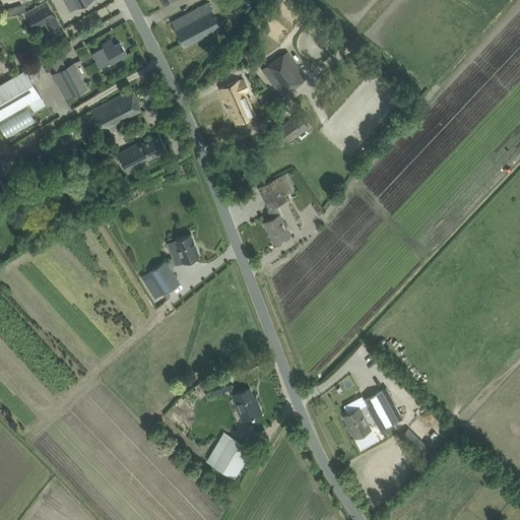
[(63,0),(70,11),(89,0),(63,0)]
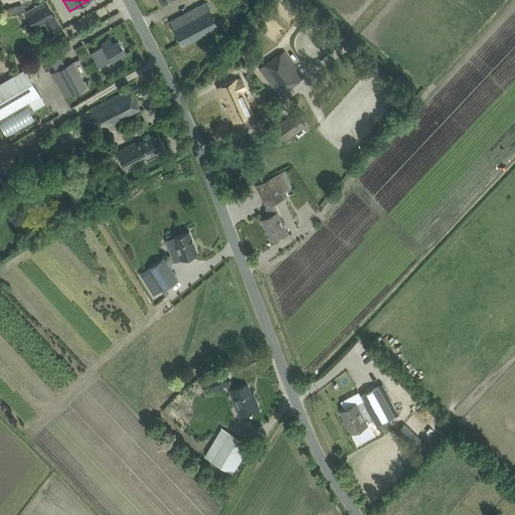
[(49,31),(59,26),(45,1),(37,6),(25,13),(33,27),(43,22),(49,31)]
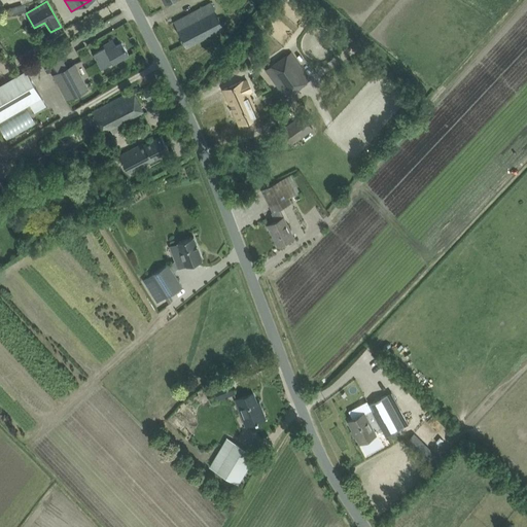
[(218,16),(211,2),(174,22),(187,46),(223,27),(218,16)]
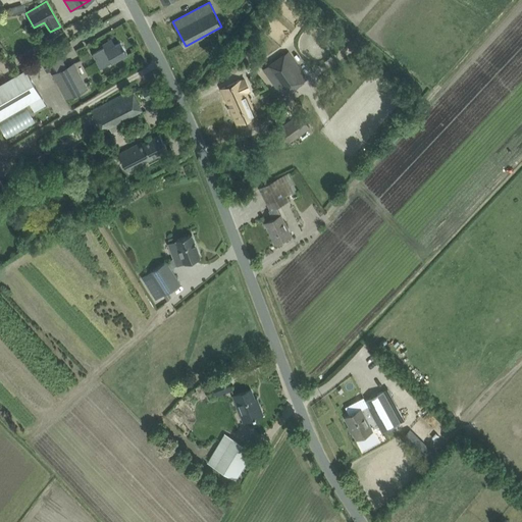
[(14,14),(27,11),(24,4),(12,8),(14,14)]
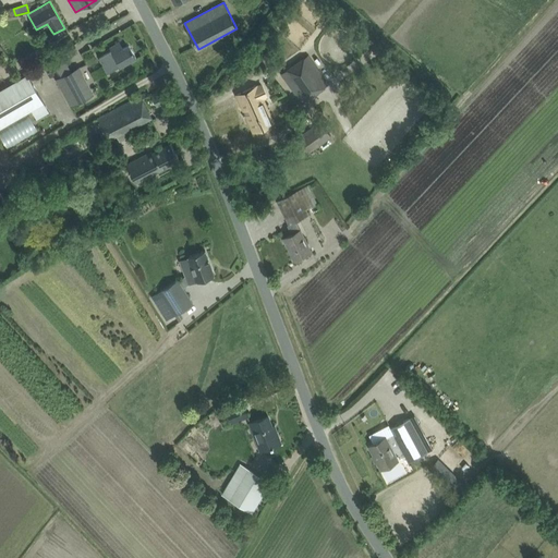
[(111,50),(99,57),(104,65),(106,64),(109,71),(120,65),(120,67),(136,58),(129,45),(122,48),(119,43),(110,48),(109,48),(111,50)]
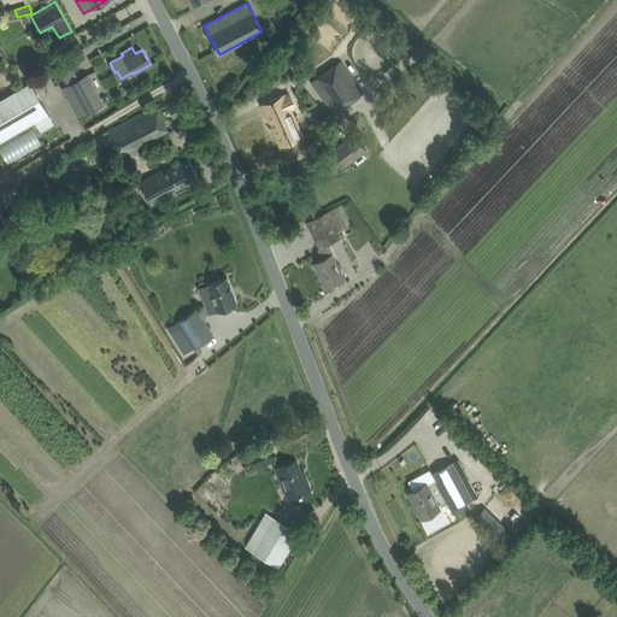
[(364,94),(341,60),(335,64),(310,83),(333,115),(364,94)]
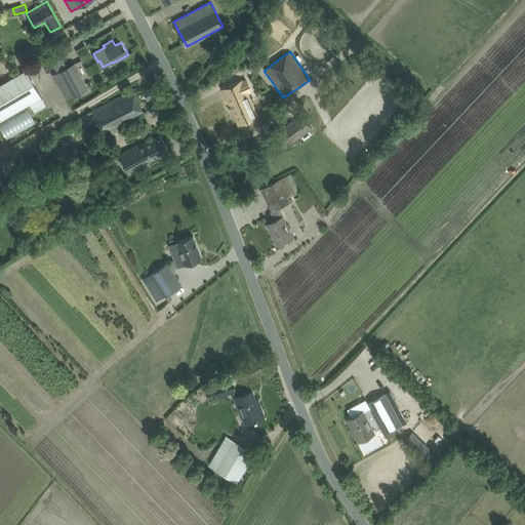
[(51,75),(66,101),(87,88),(73,63),(66,66),(62,58),(51,65),(56,72),(51,75)]
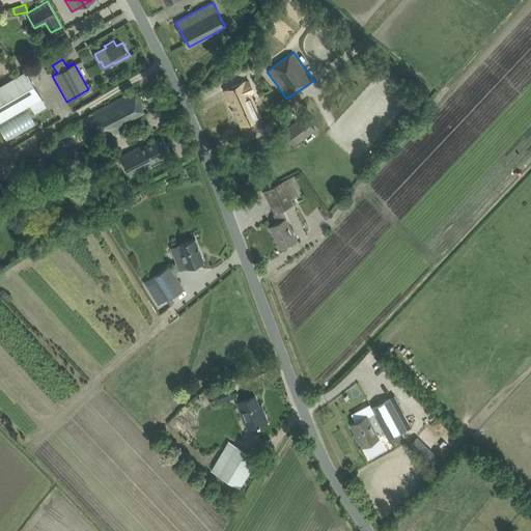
[(25,71),(0,84),(0,121),(30,105),(34,113),(47,107),(25,71)]
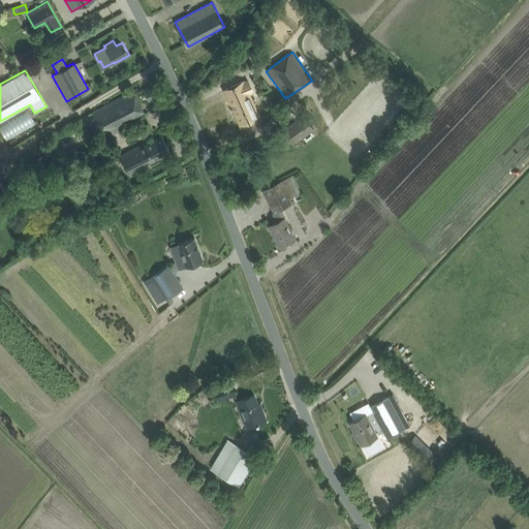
[(235,107),(241,124),(258,116),(252,101),(254,100),(250,93),(252,92),(248,81),(244,83),(243,81),(235,85),(225,89),(228,97),(230,96),(235,107)]
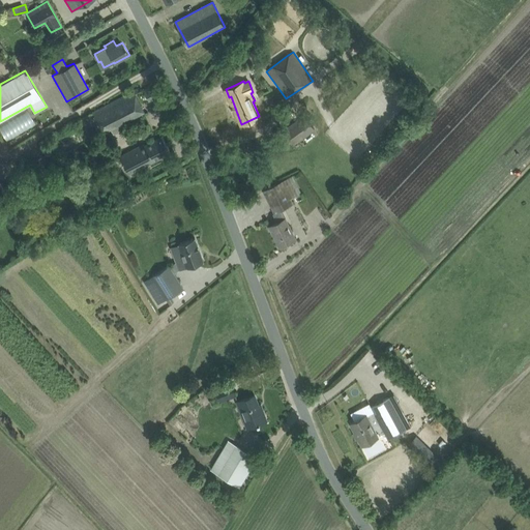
[(163,94),(156,82),(143,89),(149,101),(163,94)]
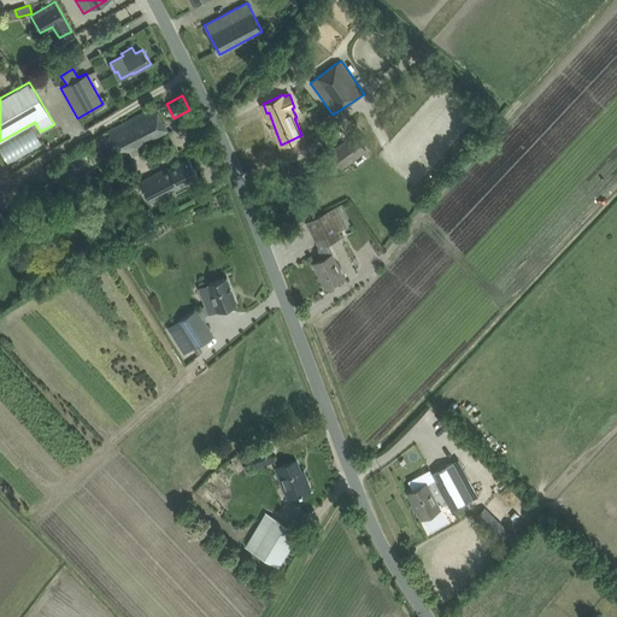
[(119,157),(153,137),(164,131),(160,133),(157,127),(164,122),(156,105),(145,111),(106,133),(119,157)]
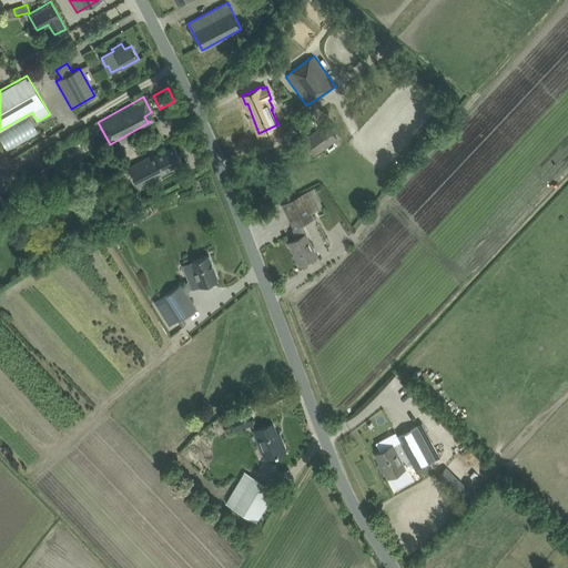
[(293,107),(287,112),(293,118),(298,111),(293,107)]
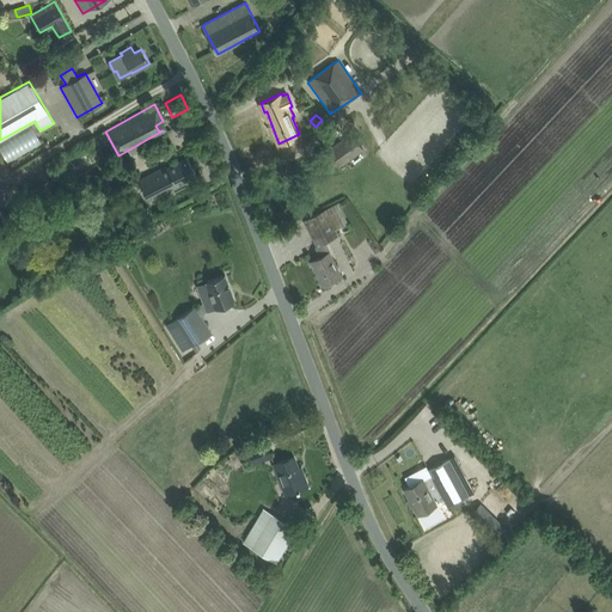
[(325,151),(338,167),(362,150),(350,133),(325,151)]
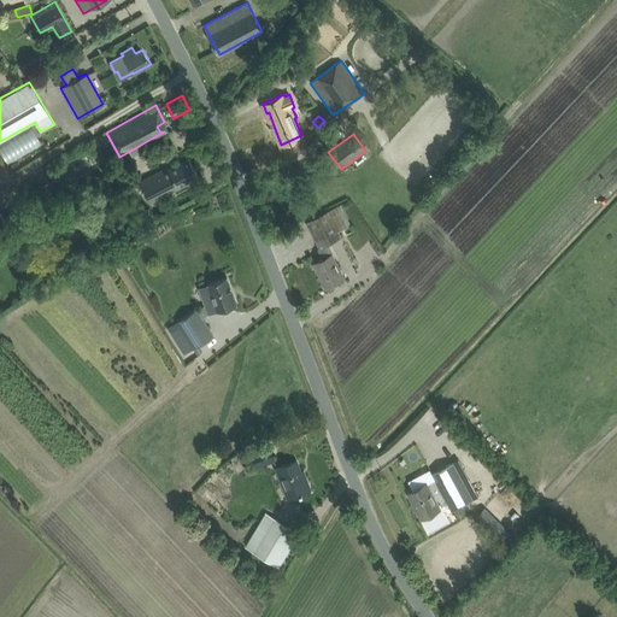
[(188,158),(178,164),(168,170),(168,168),(142,181),(140,182),(150,203),(153,201),(188,182),(199,177),(188,158)]
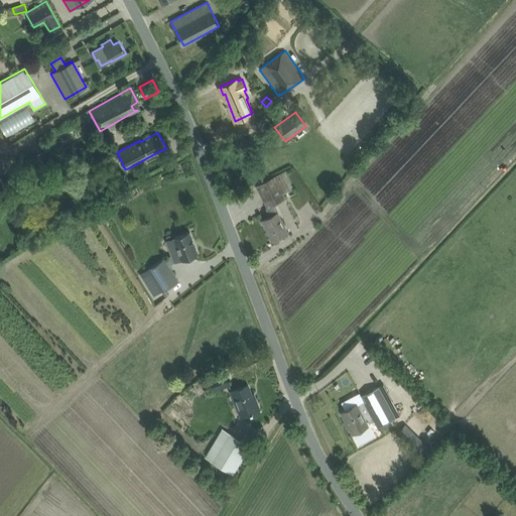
[(282,194),(293,188),(285,171),(256,185),(267,208),(284,199),(282,194)]
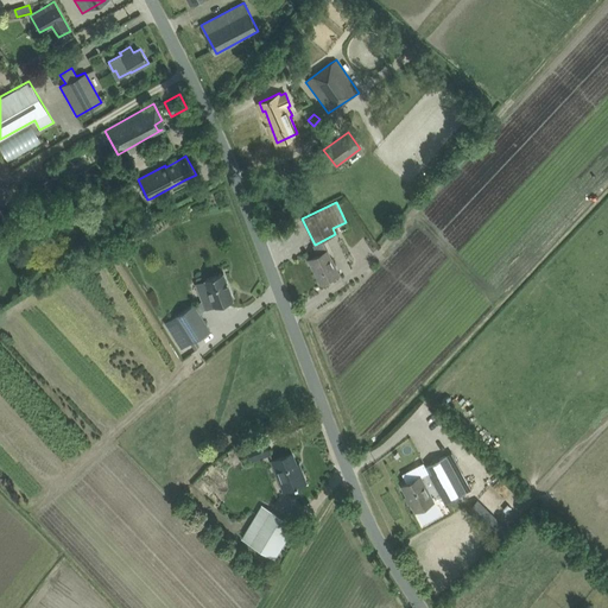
[(320,254),(309,259),(321,283),(340,273),(328,248),(327,249),(322,241),(312,246),(317,254),(318,253),(320,254)]
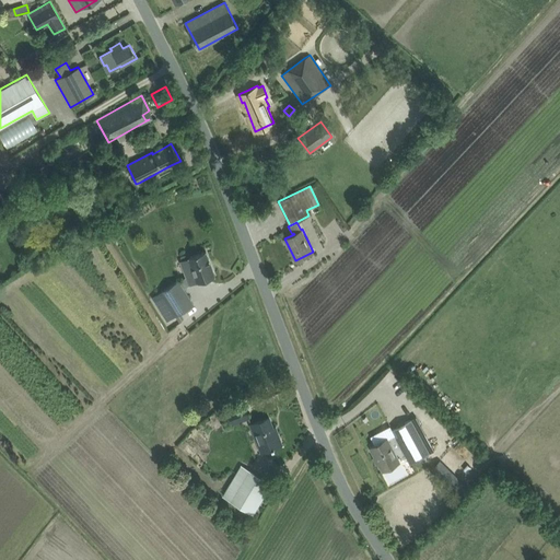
[(188,257),(179,260),(185,278),(188,286),(197,282),(205,280),(214,276),(206,251),(196,255),(188,257)]
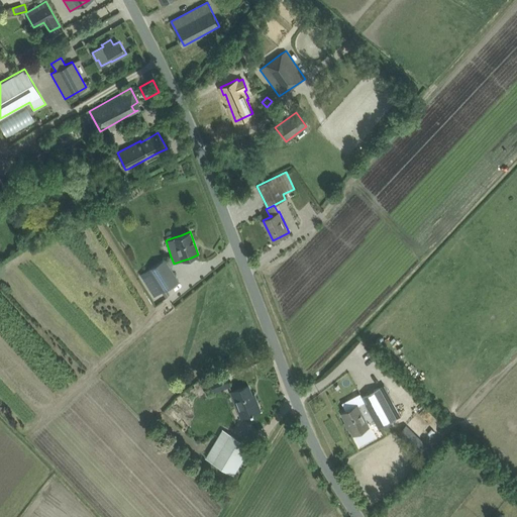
[(162,292),(178,281),(164,259),(147,270),(156,282),(147,286),(154,297),(162,292)]
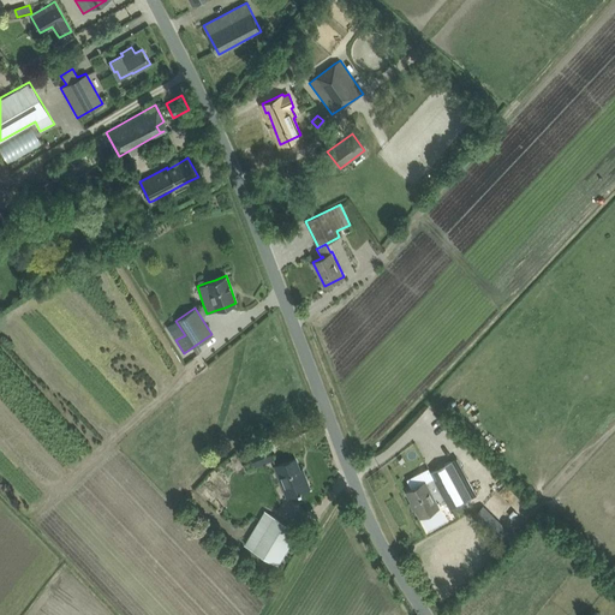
[(262,463),(274,459),(268,445),(257,449),(250,452),(256,465),(262,463)]
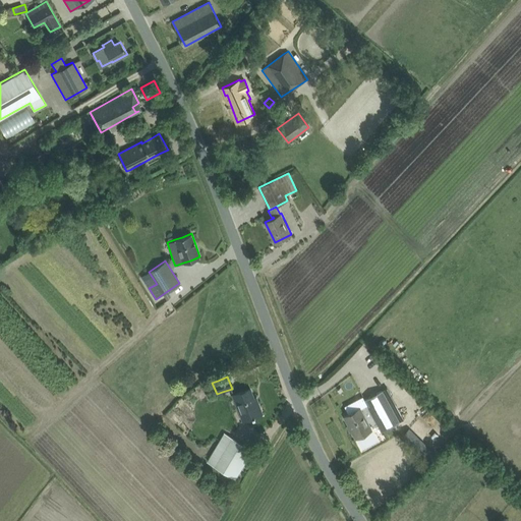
[(256,404),(249,388),(233,395),(243,420),(262,413),(259,406),(256,404)]
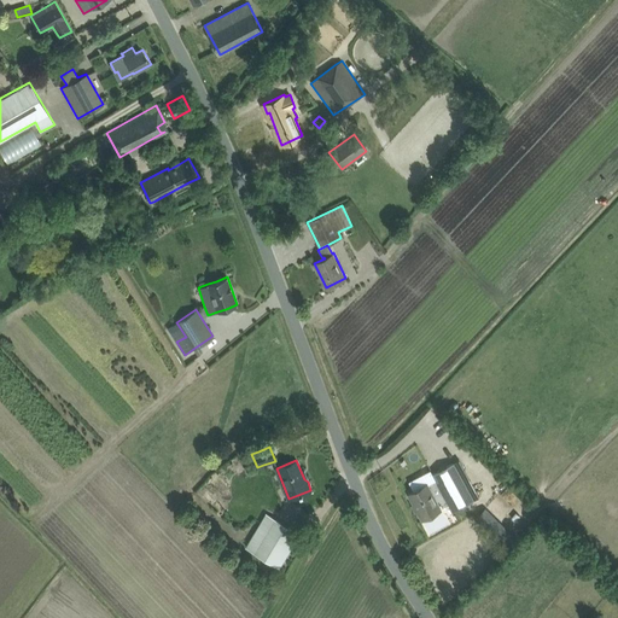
[(421,519),(432,513),(441,509),(439,508),(448,503),(453,512),(473,501),(453,462),(432,473),(436,481),(427,485),(426,484),(419,488),(408,494),(421,519)]
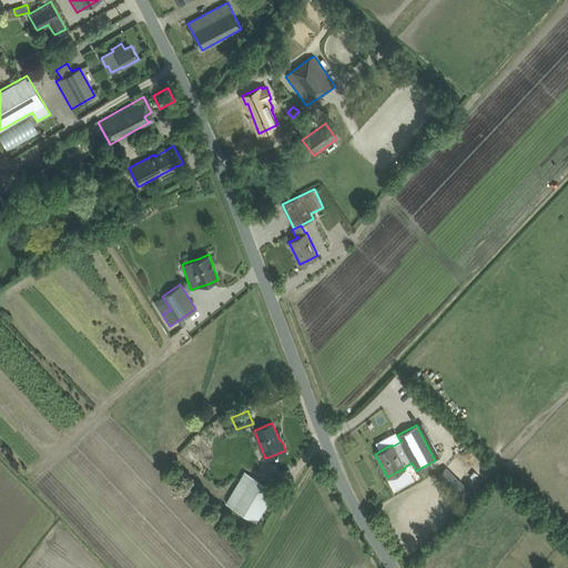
[(186,447),(181,453),(184,456),(190,450),(186,447)]
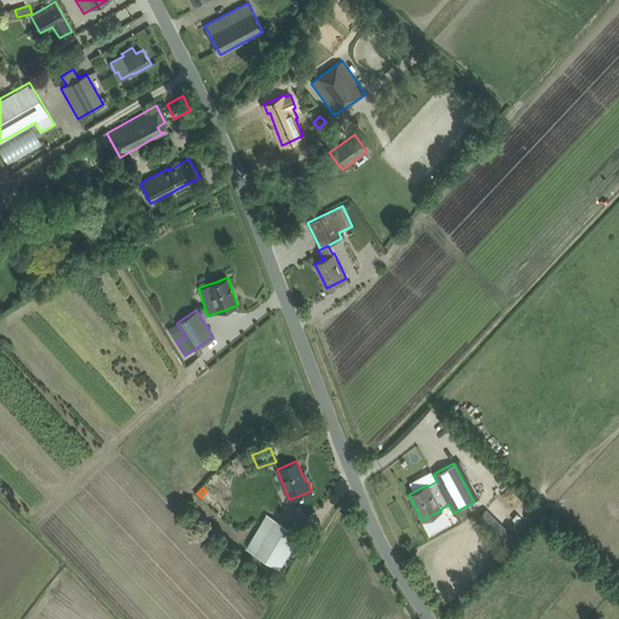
[(201,498),(210,507),(218,499),(209,491),(201,498)]
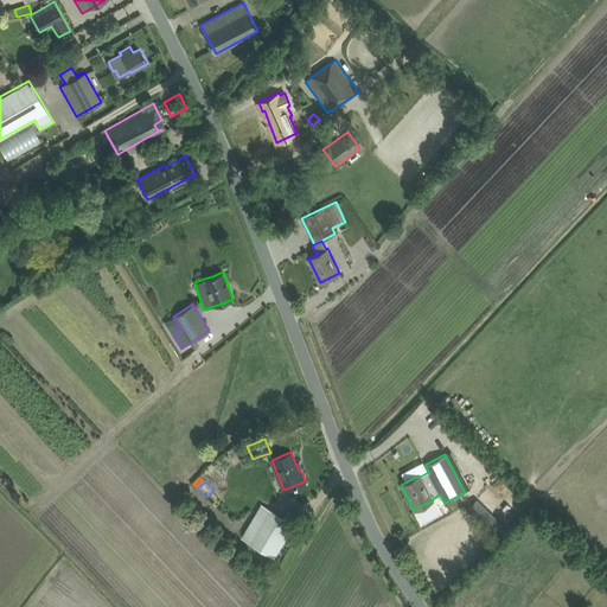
[(473,502),(467,508),(499,538),(505,531),(473,502)]
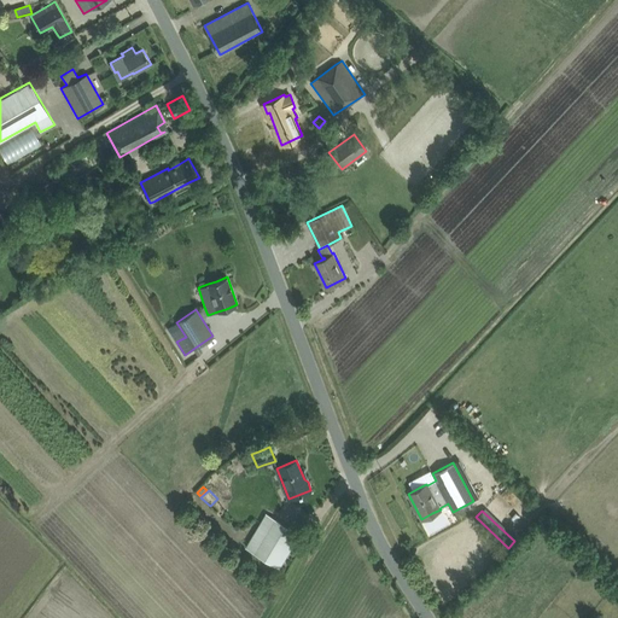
[(245,547),(254,553),(279,567),(299,534),(266,514),(245,547)]
